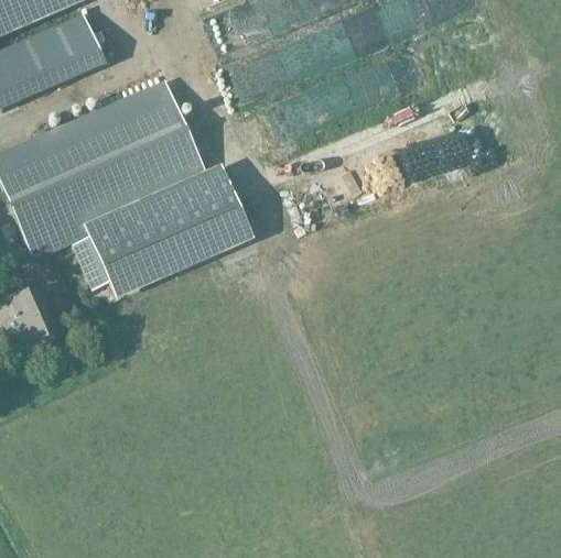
[(0,0),(0,36),(84,0),(0,0)]
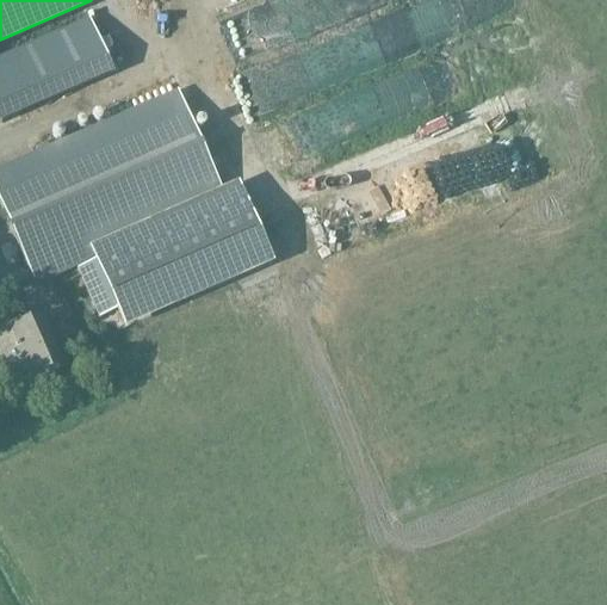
[(5,54),(0,55),(0,117),(28,106),(29,107),(117,69),(93,16),(4,53),(5,54)]
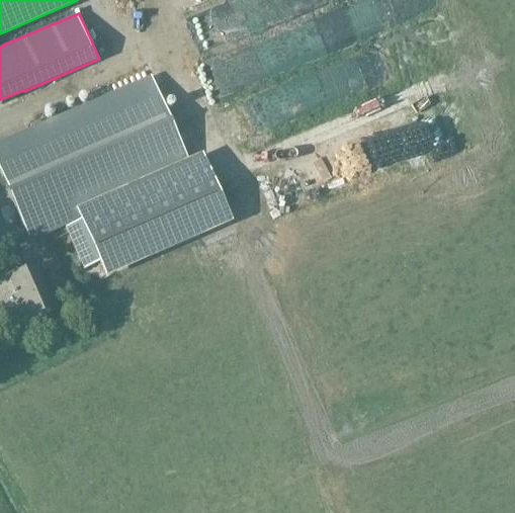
[(153,73),(0,140),(0,161),(32,236),(44,231),(44,232),(68,222),(87,265),(101,258),(228,202),(208,160),(194,166),(153,73)]
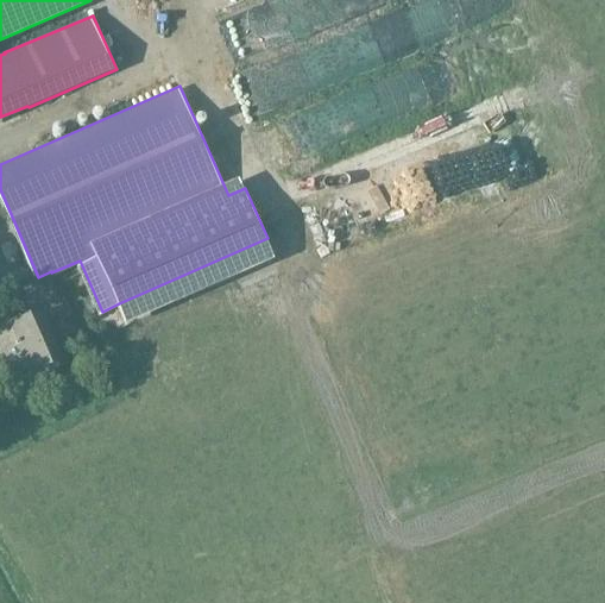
[(453,151),(477,131),(459,110),(435,130),(453,151)]
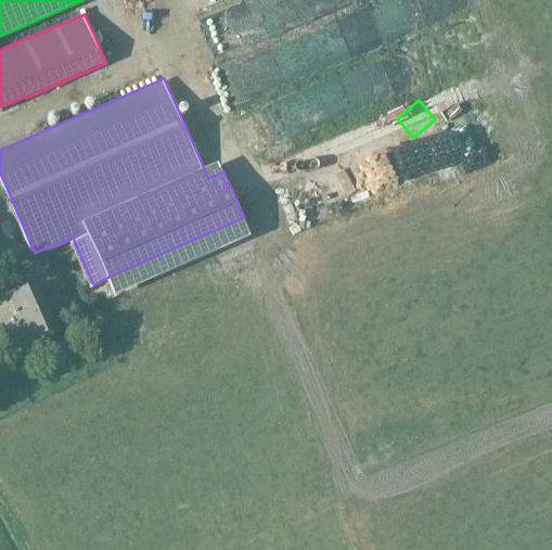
[(317,175),(331,165),(321,150),(307,160),(317,175)]
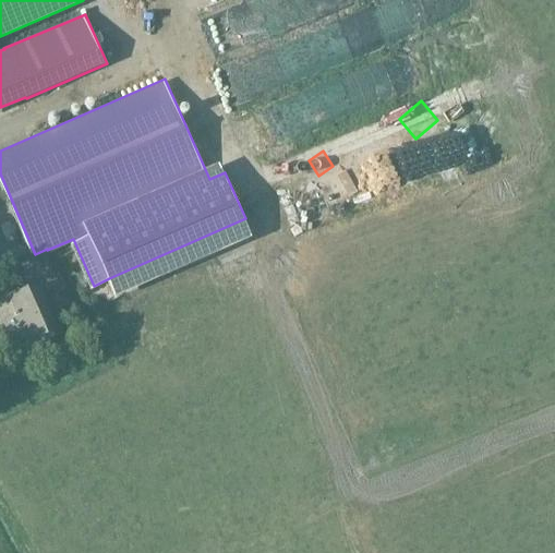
[(60,279),(52,264),(28,274),(35,288),(0,303),(0,313),(13,344),(37,334),(39,340),(61,331),(43,287),(60,279)]
